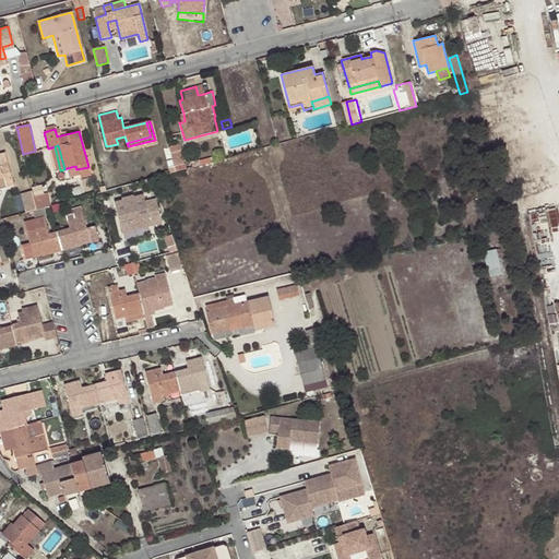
[(170,153),(174,165),(183,163),(180,149),(170,152),(170,153)]
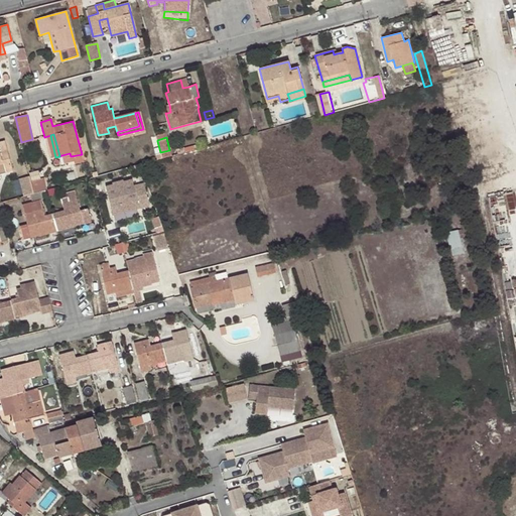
[(0,172),(5,171),(5,172),(12,171),(5,140),(0,141),(0,172)]
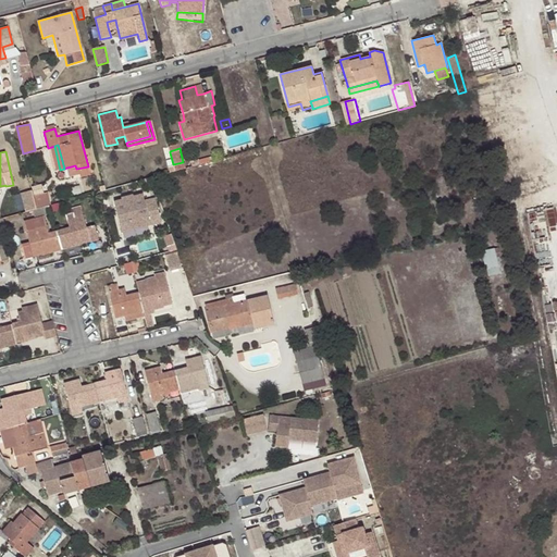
[(170,152),(163,153),(166,166),(168,166),(173,164),(170,152)]
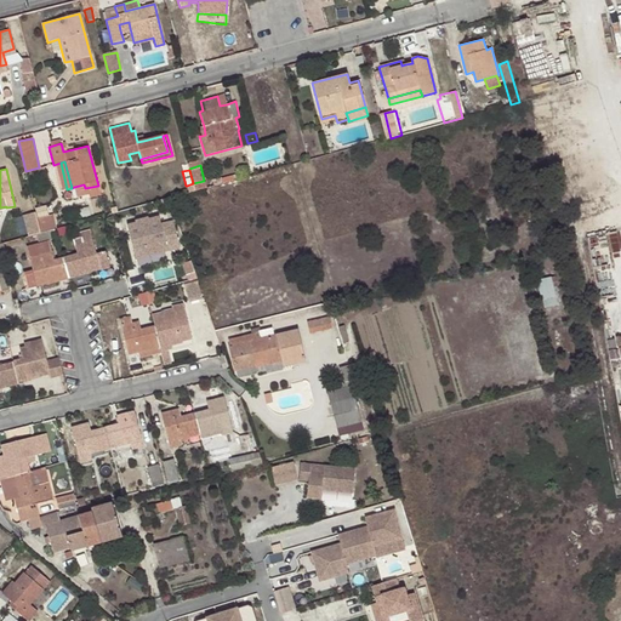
[(194,191),(206,188),(204,181),(193,183),(194,191)]
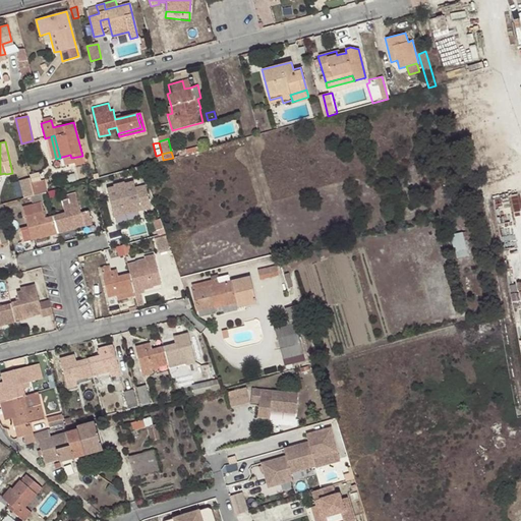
[(83,161),(82,156),(71,158),(70,155),(62,157),(64,165),(83,161)]
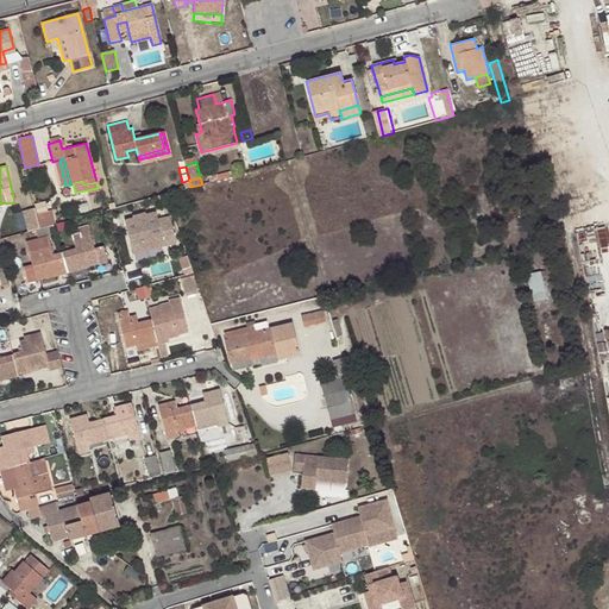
[(123,212),(125,220),(144,215),(142,207),(123,212)]
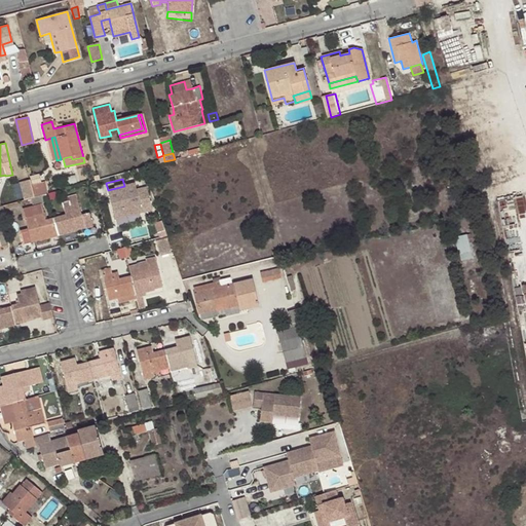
[(34,196),(30,180),(20,182),(25,199),(31,197),(34,196)]
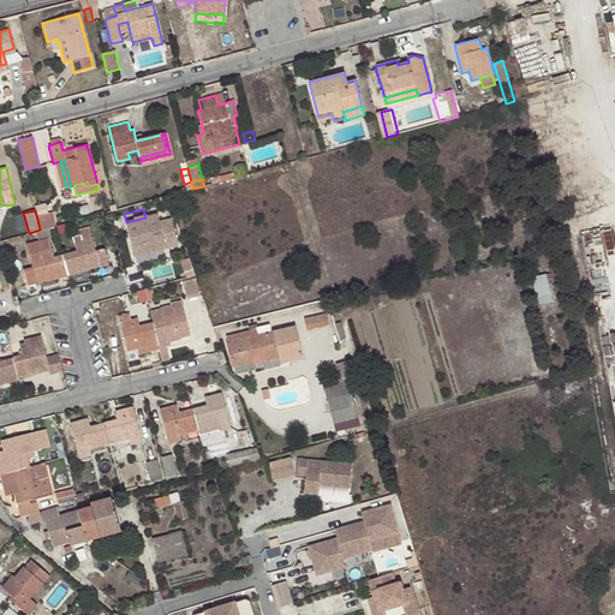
[(145,218),(126,222),(135,256),(177,245),(171,218),(159,221),(156,214),(145,218)]
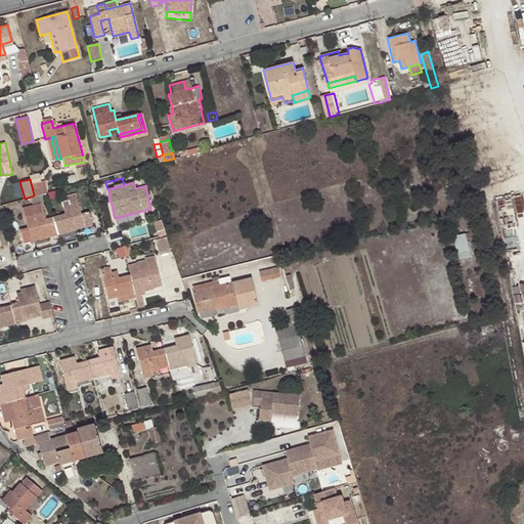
[(34,188),(35,195),(46,192),(47,192),(45,184),(34,188)]
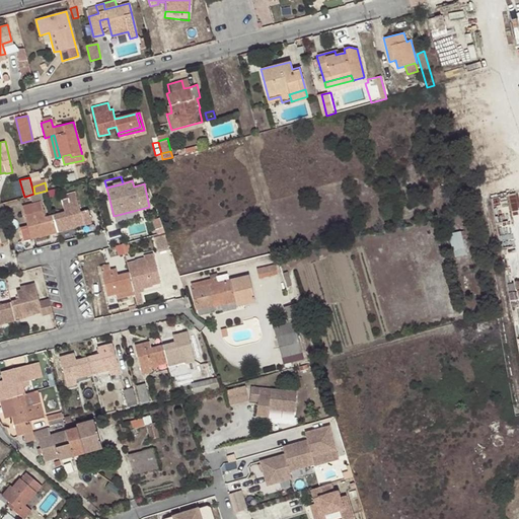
[(34,194),(33,194),(30,195),(32,203),(21,206),(26,225),(19,227),(23,240),(41,235),(40,233),(73,225),(73,227),(83,225),(83,226),(92,223),(88,210),(80,212),(75,196),(60,200),(64,213),(45,217),(40,201),(48,199),(46,191),(34,194)]
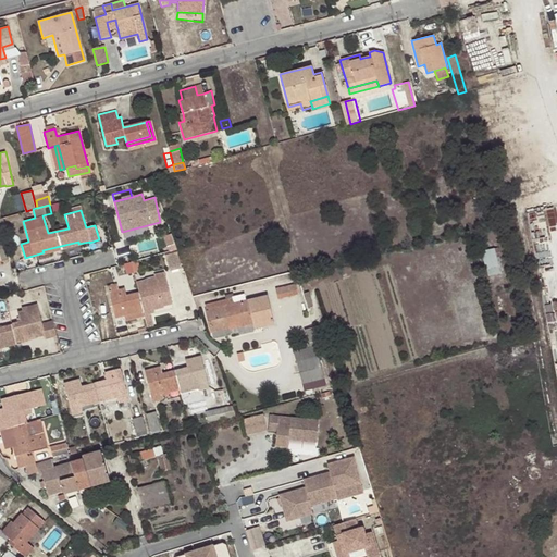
[(174,233),(168,236),(173,250),(181,248),(174,233)]
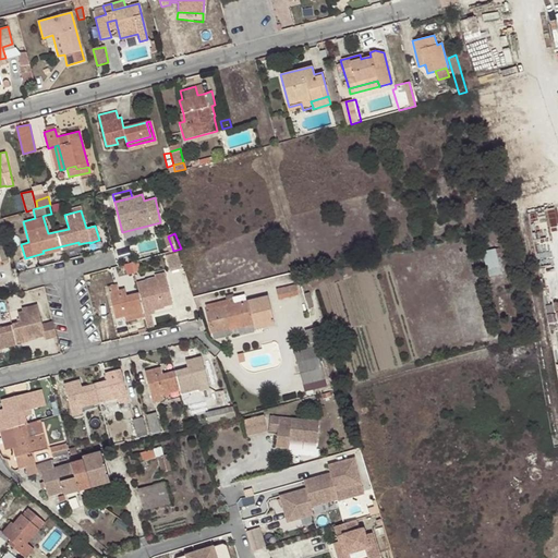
[(43,251),(44,253),(44,255),(80,245),(79,244),(79,242),(43,251)]
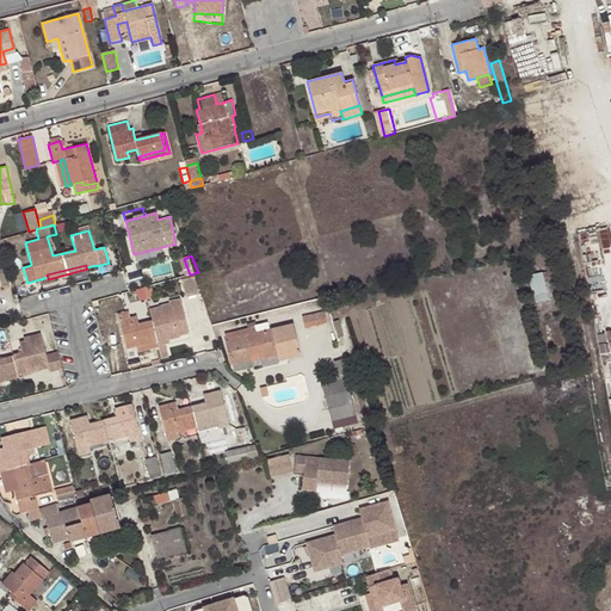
[(551,271),(535,272),(536,301),(553,300),(551,271)]
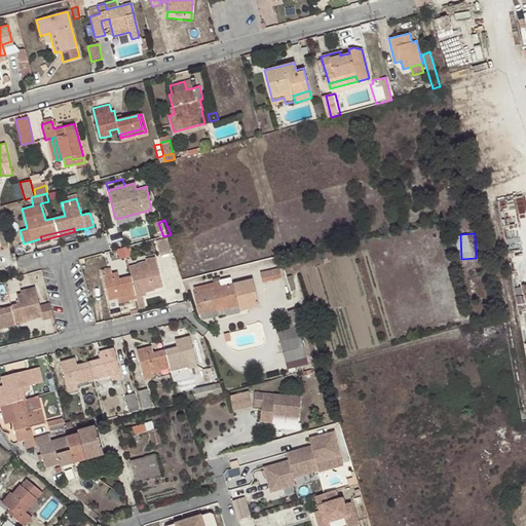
[(166,239),(156,241),(159,256),(170,253),(166,239)]
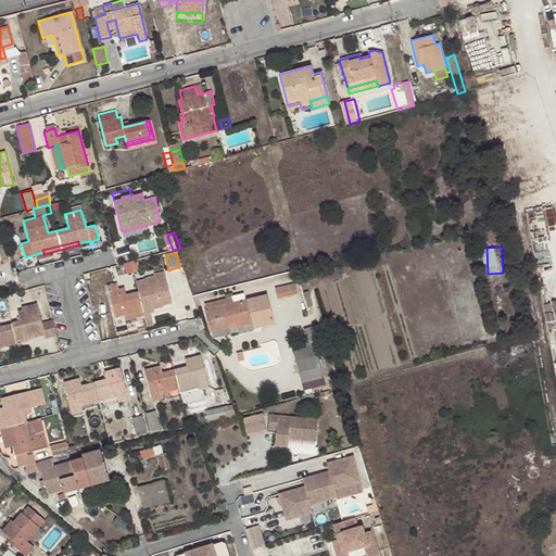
[(164,276),(146,280),(148,289),(125,294),(124,288),(117,289),(116,283),(106,286),(115,317),(124,315),(125,320),(142,316),(141,313),(143,312),(144,314),(164,310),(163,305),(172,303),(164,276)]
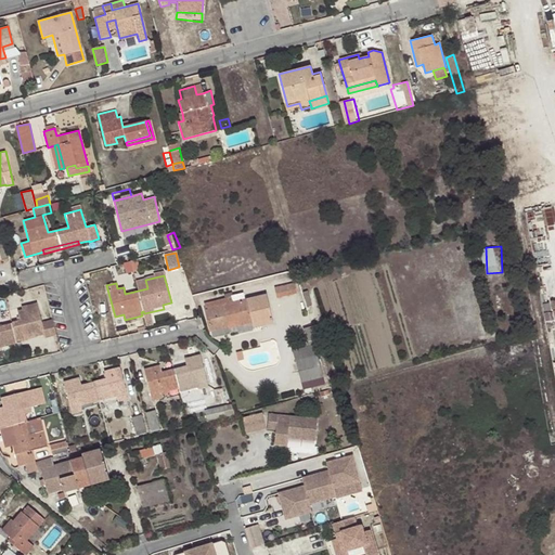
[(294,283),(274,287),(278,297),(297,293),(294,283)]
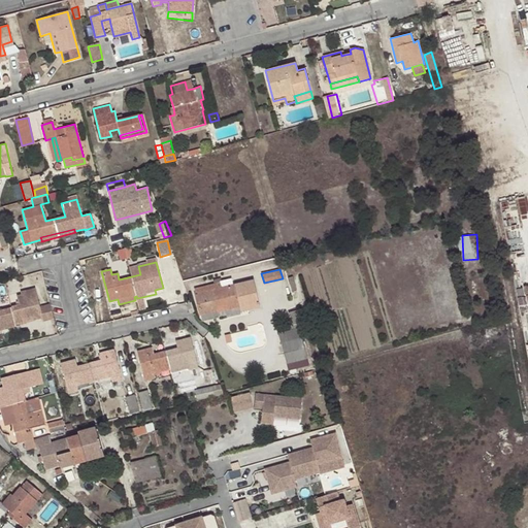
[(217,310),(238,305),(238,304),(246,302),(249,309),(260,307),(254,279),(232,285),(231,278),(220,282),(220,283),(195,289),(196,293),(195,294),(200,315),(201,315),(202,321),(218,317),(217,310)]
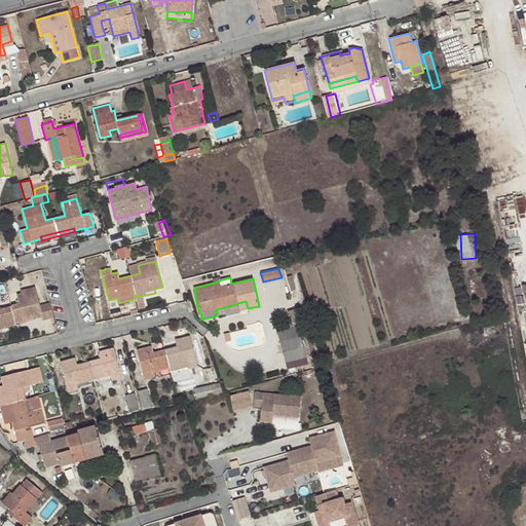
[(0,328),(14,325),(14,322),(31,316),(31,320),(42,316),(42,321),(53,317),(52,315),(49,303),(39,306),(34,288),(20,292),(21,294),(15,296),(17,305),(0,308),(0,328)]
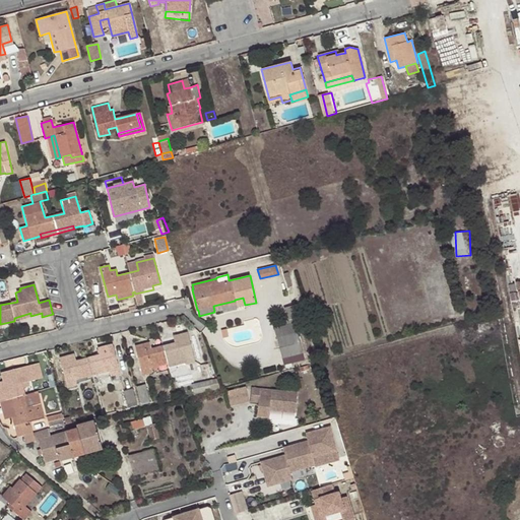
[(235,300),(235,301),(237,307),(245,305),(243,298),(235,300)]
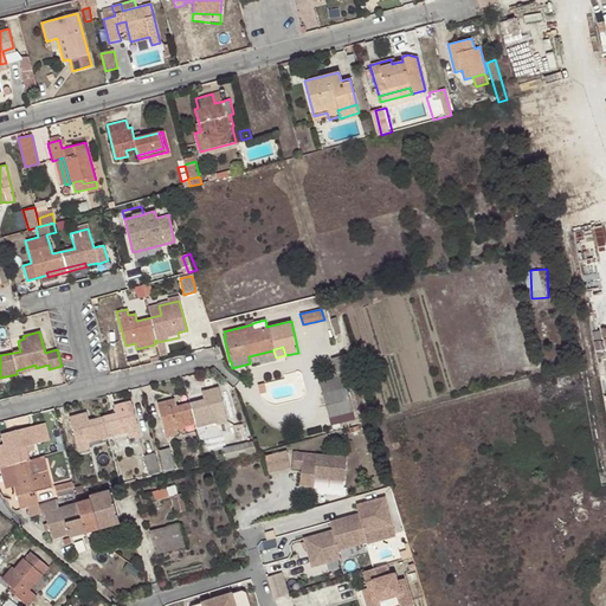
[(342,356),(341,356),(331,359),(334,372),(331,372),(333,379),(320,382),(333,425),(355,419),(341,372),(347,371),(342,356)]
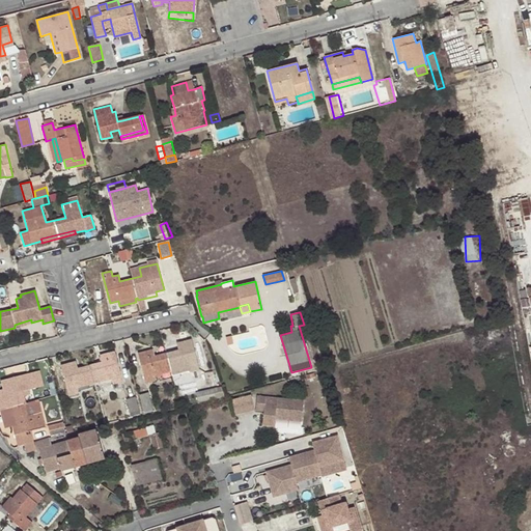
[(156,381),(154,374),(154,372),(170,368),(171,371),(172,375),(199,369),(192,339),(176,343),(178,351),(155,357),(152,350),(138,354),(145,383),(156,381)]
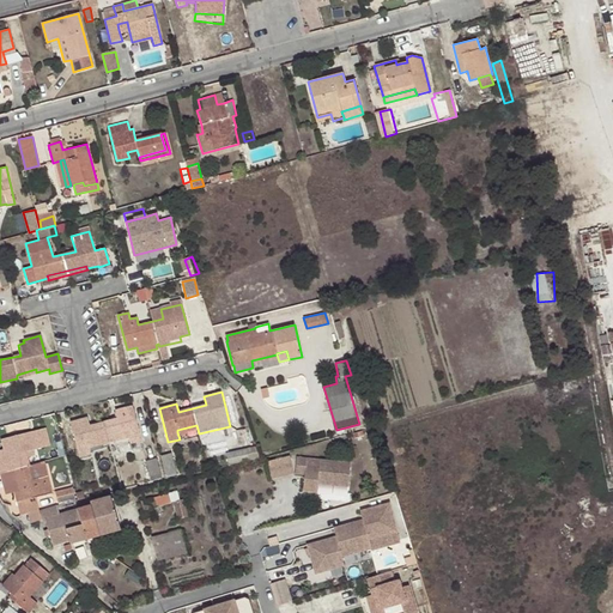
[(91,454),(89,447),(89,443),(127,434),(128,438),(129,443),(141,441),(133,406),(116,411),(117,418),(90,425),(87,417),(71,422),(80,456),(91,454)]
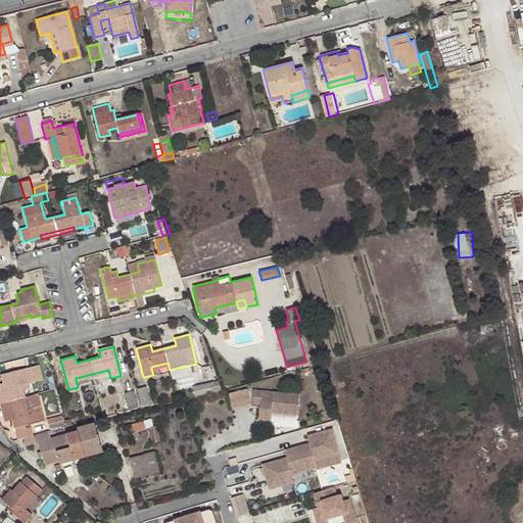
[(39,365),(0,375),(3,384),(0,384),(0,393),(2,402),(7,401),(14,428),(44,421),(41,406),(28,410),(21,385),(42,380),(39,365)]
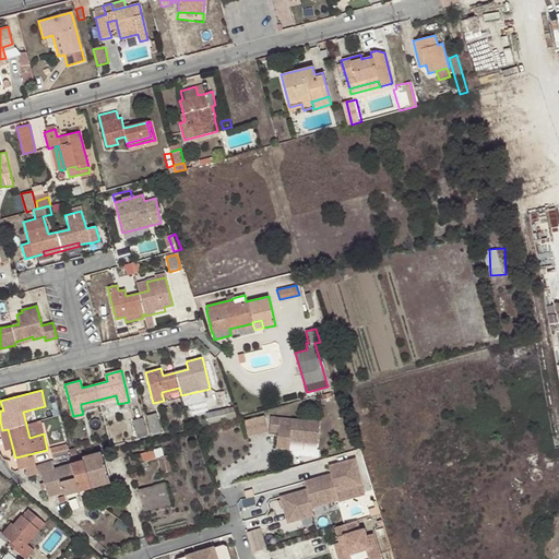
[(81,404),(81,407),(117,400),(116,395),(81,404)]
